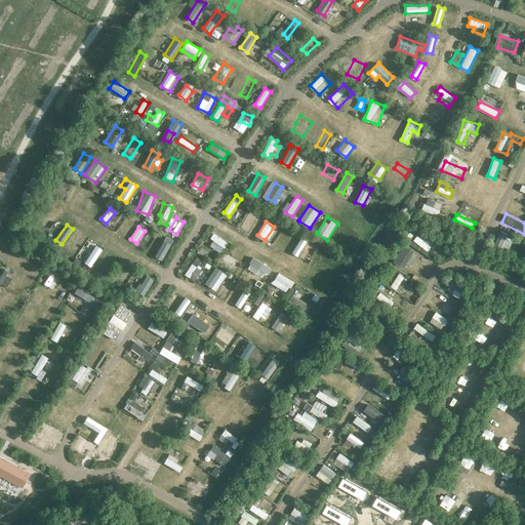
[(277,249),(289,232),(284,228),(272,245),(277,249)]
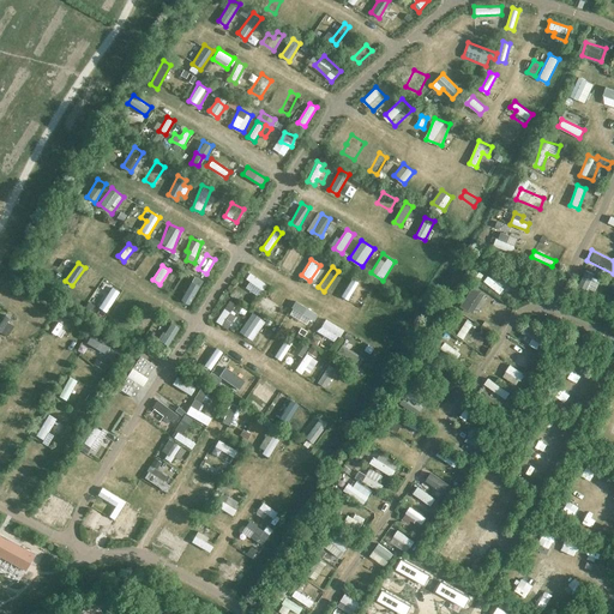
[(250,271),(246,277),(251,281),(246,287),(258,296),(268,283),(250,271)]
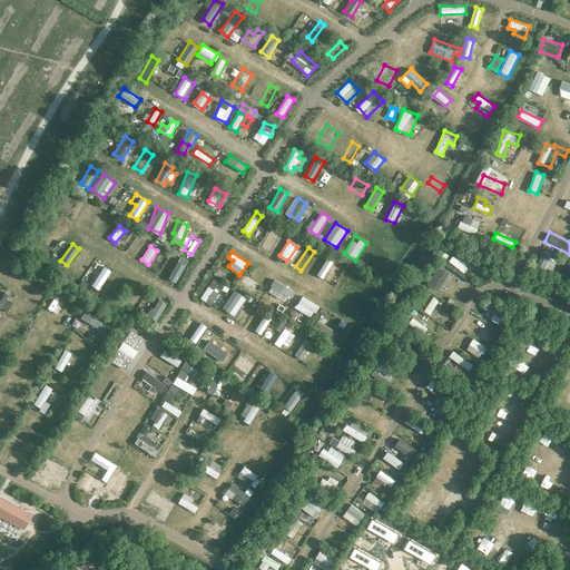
[(558,258),(542,252),(536,268),(551,274),(558,258)]
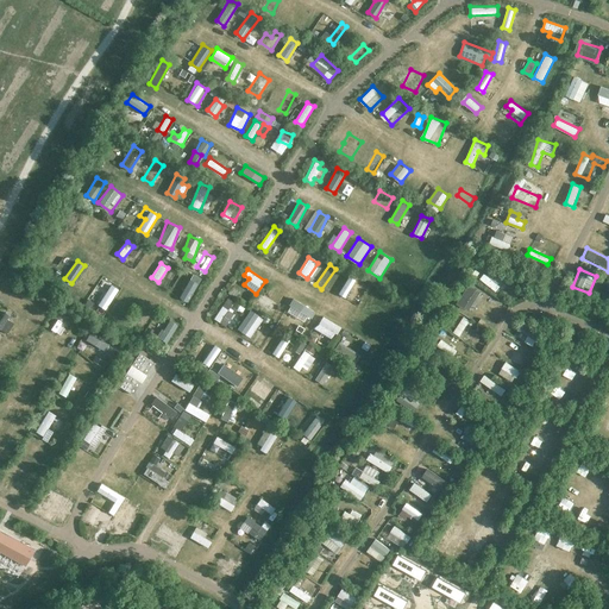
[(496,290),(503,281),(489,270),(482,278),(496,290)]
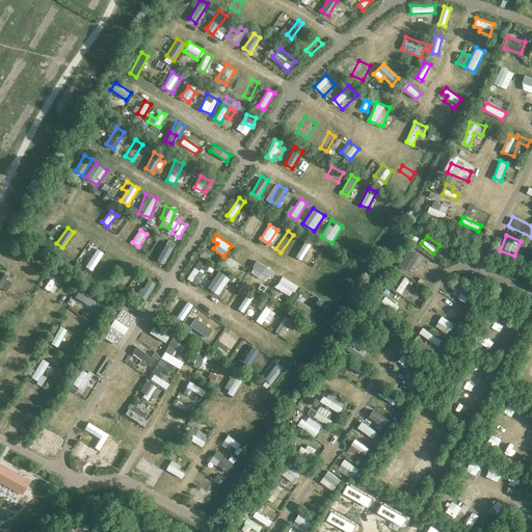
[(168,238),(157,259),(164,264),(176,243),(168,238)]
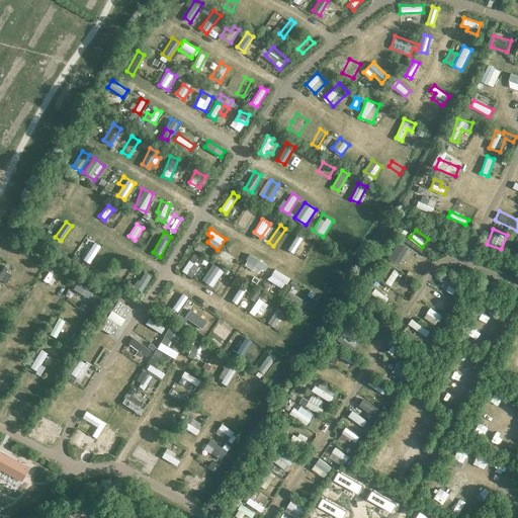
[(352,233),(345,246),(352,249),(359,237),(352,233)]
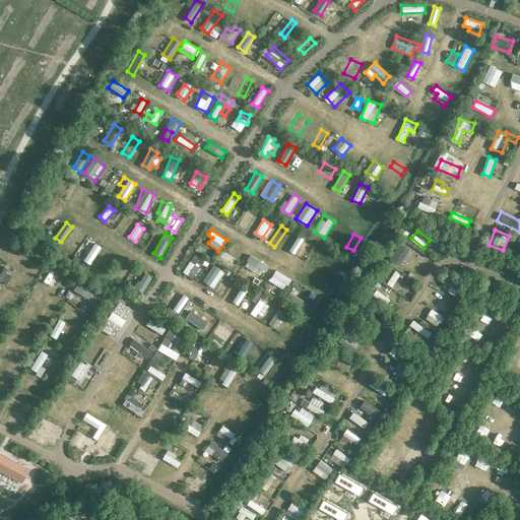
[(296,254),(303,238),(297,235),(289,251),(296,254)]
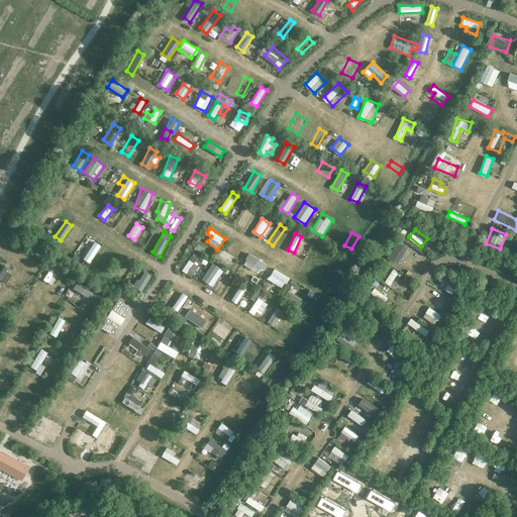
[(94,240),(83,259),(90,263),(101,244),(94,240)]
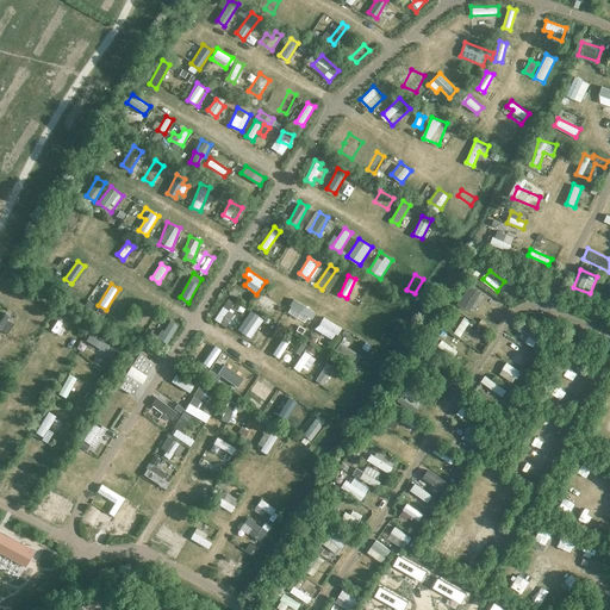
[(468,284),(459,304),(471,310),(481,291),(468,284)]
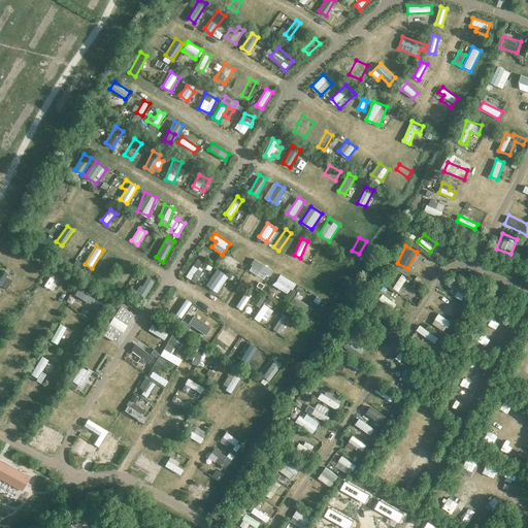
[(9,263),(17,253),(8,246),(1,257),(9,263)]
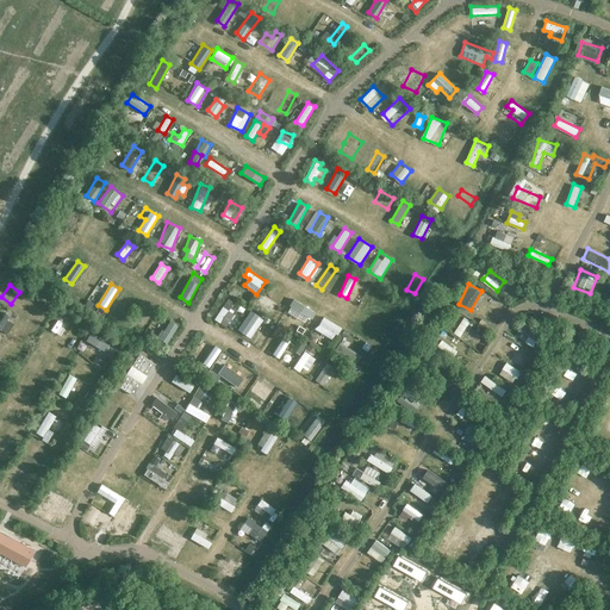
[(263,292),(255,305),(272,316),(280,303),(263,292)]
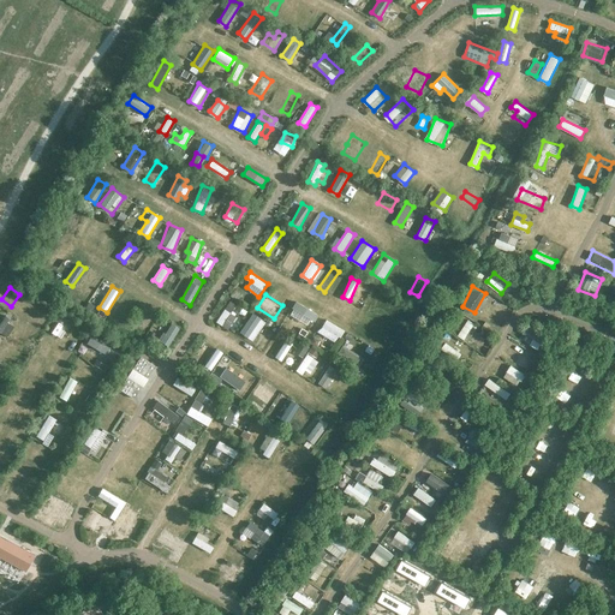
[(230,329),(236,314),(231,312),(234,303),(226,299),(218,324),(230,329)]
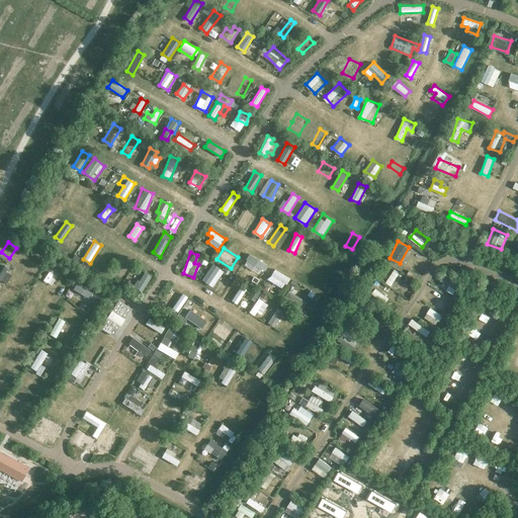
[(261,274),(268,264),(250,253),(244,264),(261,274)]
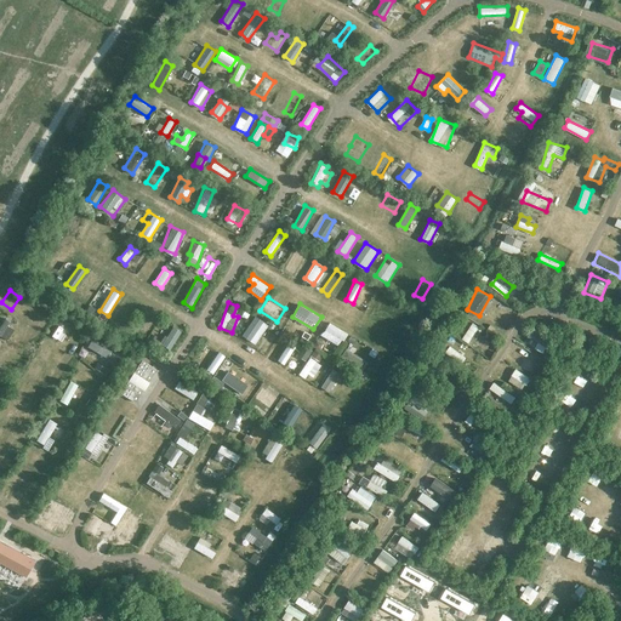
[(140,332),(147,336),(159,315),(152,311),(140,332)]
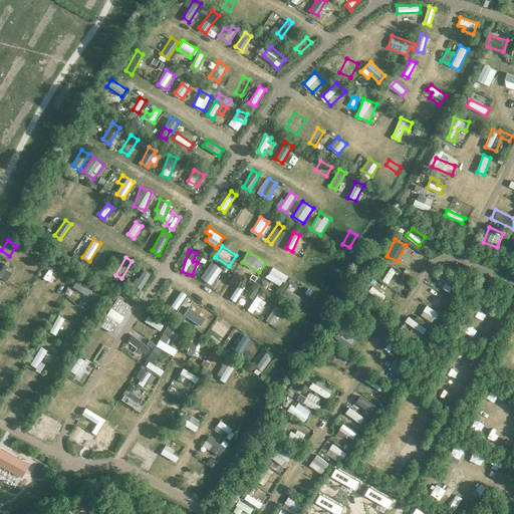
[(200,277),(211,284),(222,268),(211,261),(200,277)]
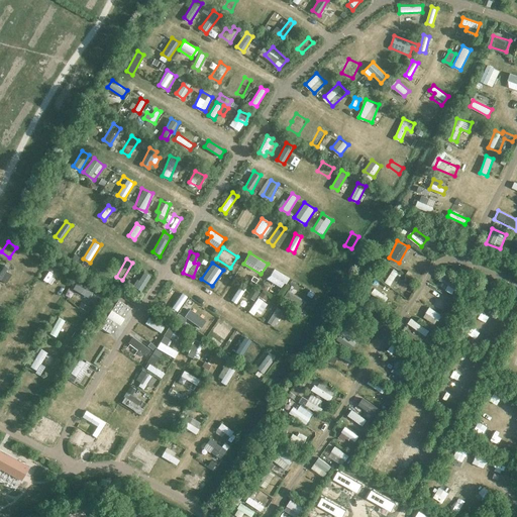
[(0,279),(5,283),(12,272),(3,267),(0,270),(0,279)]
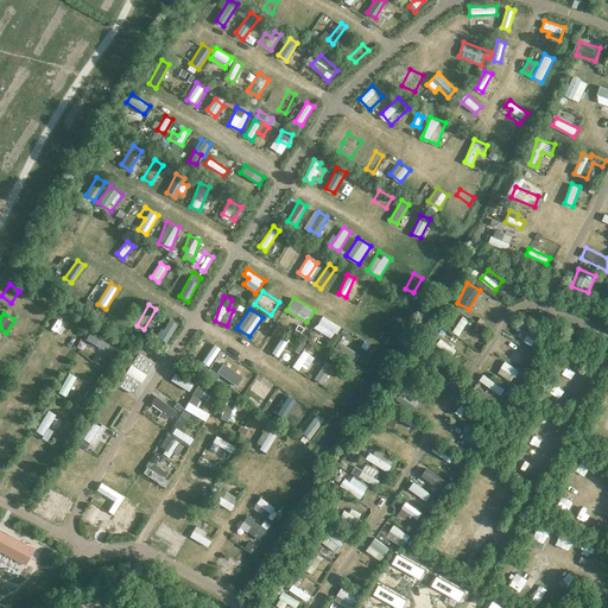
[(314,327),(331,339),(340,325),(323,315),(314,327)]
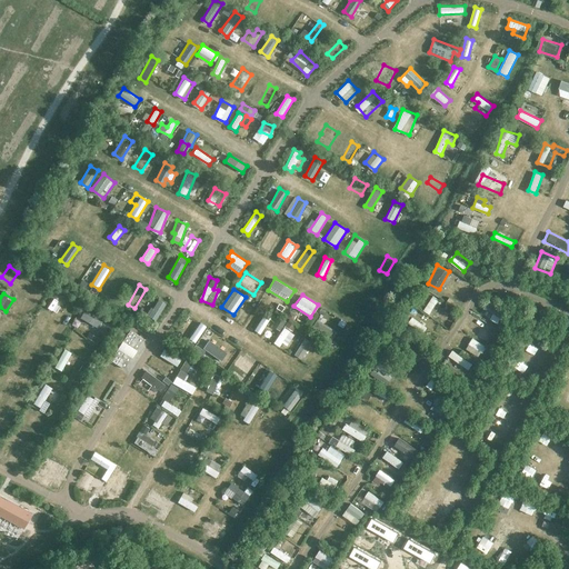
[(432,295),(423,310),(433,316),(442,300),(432,295)]
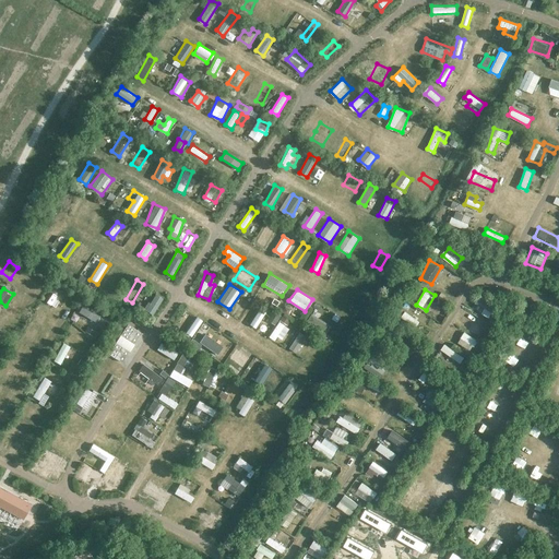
[(489,316),(496,306),(480,296),(476,302),(484,307),(482,311),(489,316)]
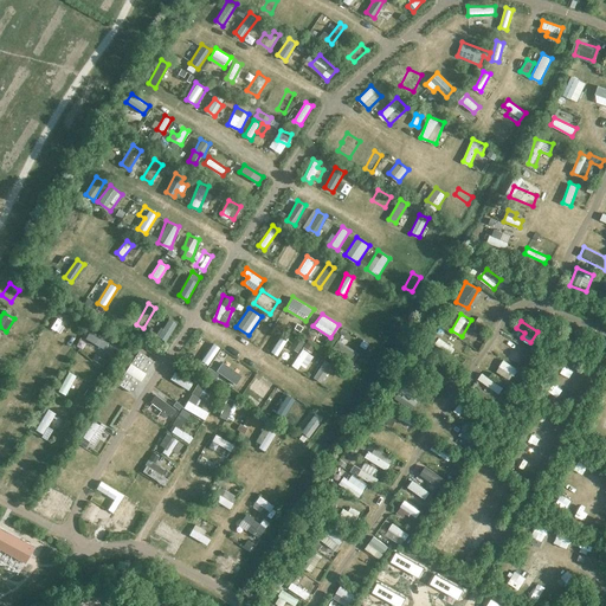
[(88,331),(84,339),(104,347),(107,340),(88,331)]
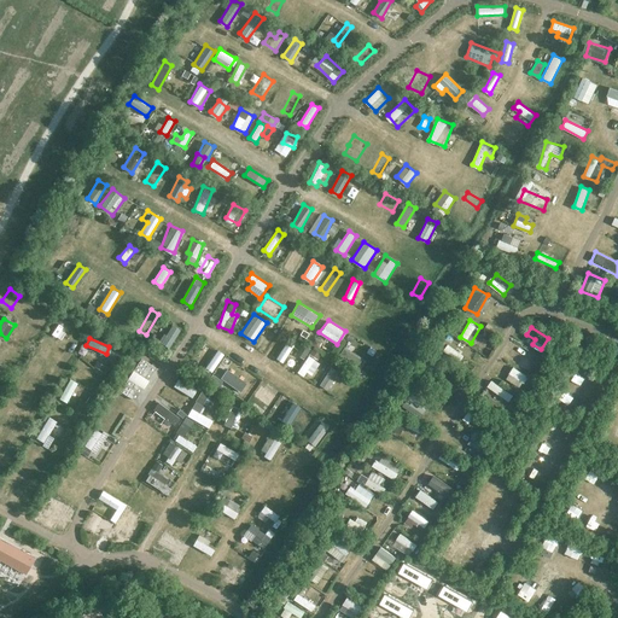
[(40,348),(47,354),(54,345),(47,339),(40,348)]
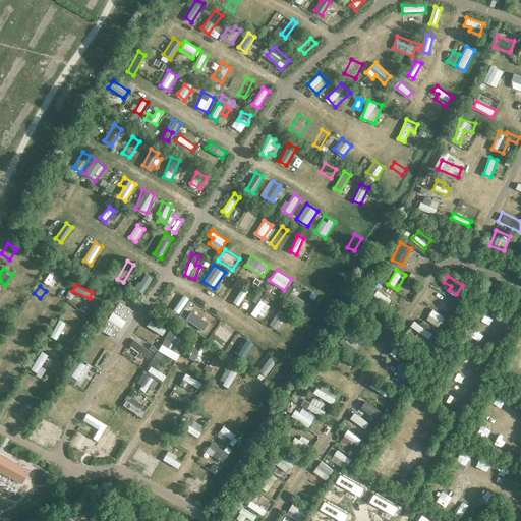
[(240,290),(237,297),(243,299),(246,293),(240,290)]
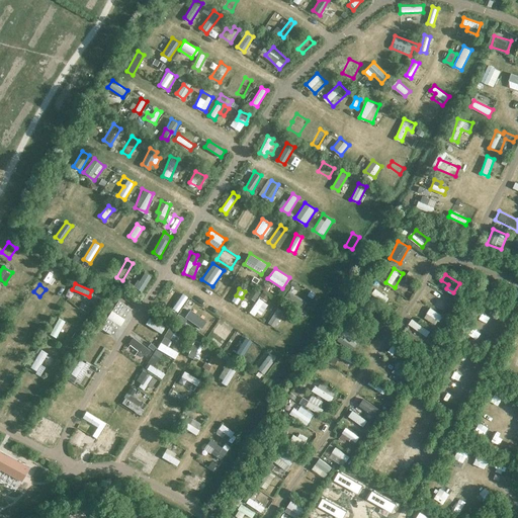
[(282,301),(301,310),(307,299),(287,290),(282,301)]
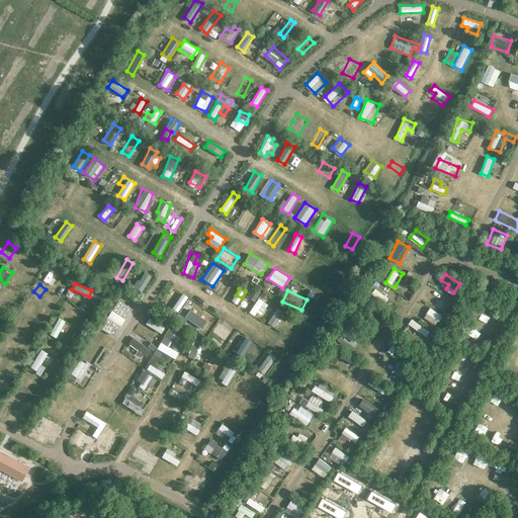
[(435,290),(431,296),(447,306),(451,299),(435,290)]
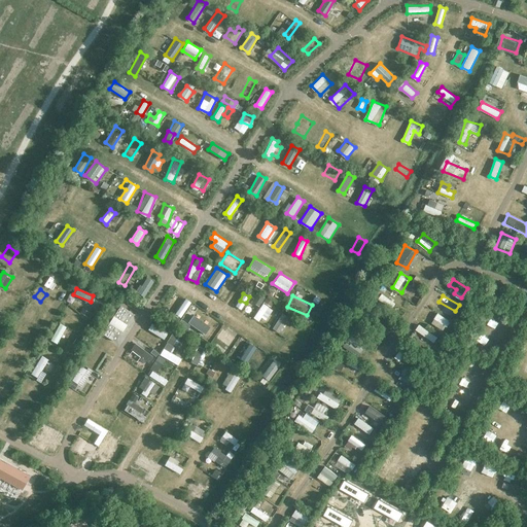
[(264,301),(271,306),(274,302),(266,296),(264,301)]
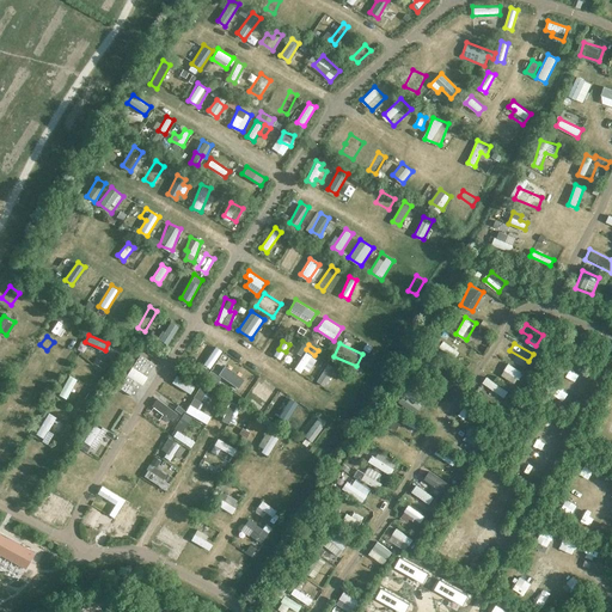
[(209,367),(221,350),(216,346),(203,362),(209,367)]
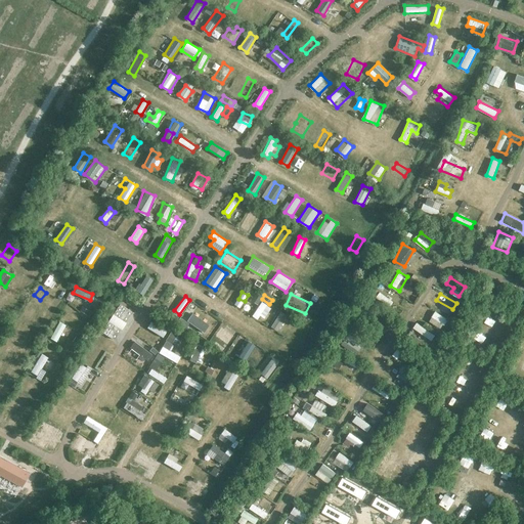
[(253,315),(264,320),(270,306),(259,301),(253,315)]
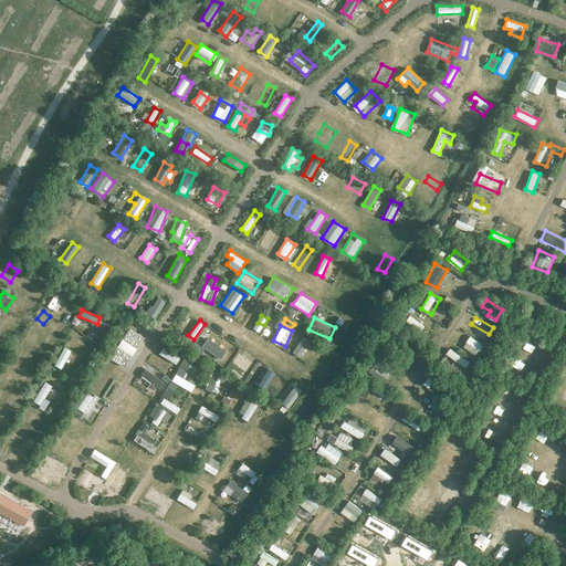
[(109,358),(123,367),(143,336),(129,328),(109,358)]
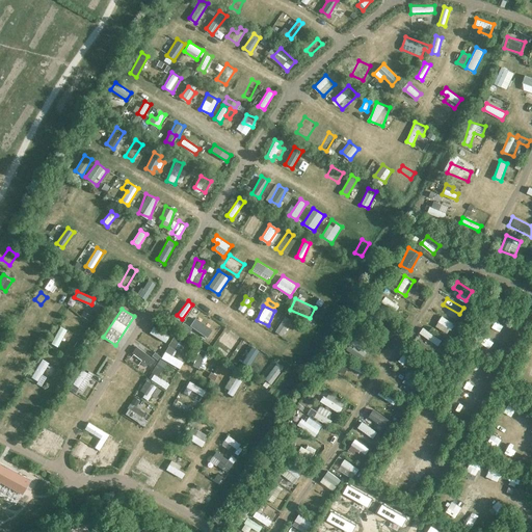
[(294,326),(298,319),(286,313),(280,323),(288,327),(290,324),(294,326)]
